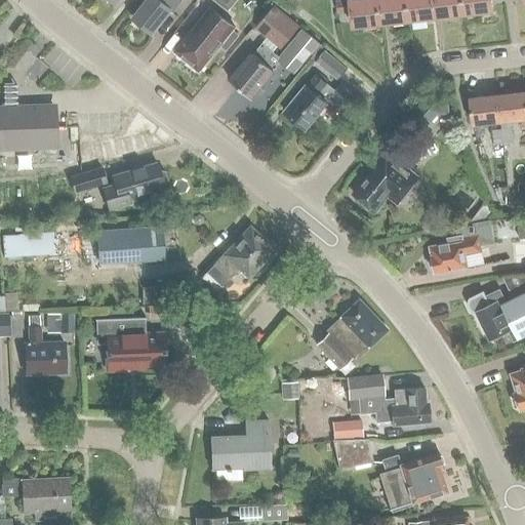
[(142,0),(146,3),(133,18),(151,33),(170,9),(172,11),(172,12),(173,12),(180,0),(142,0)]
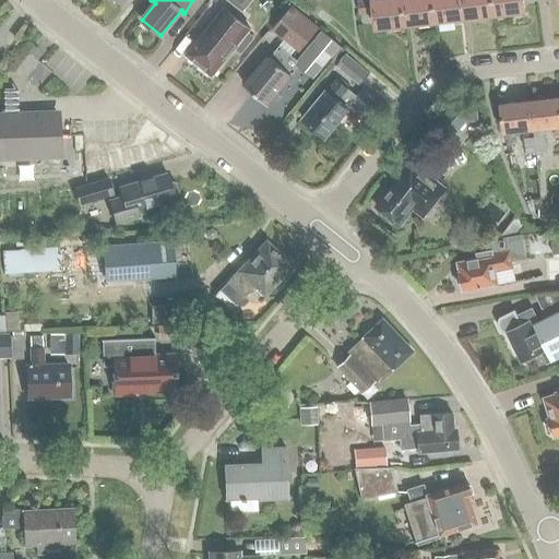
[(228,0),(242,11),(250,0),(228,0)]
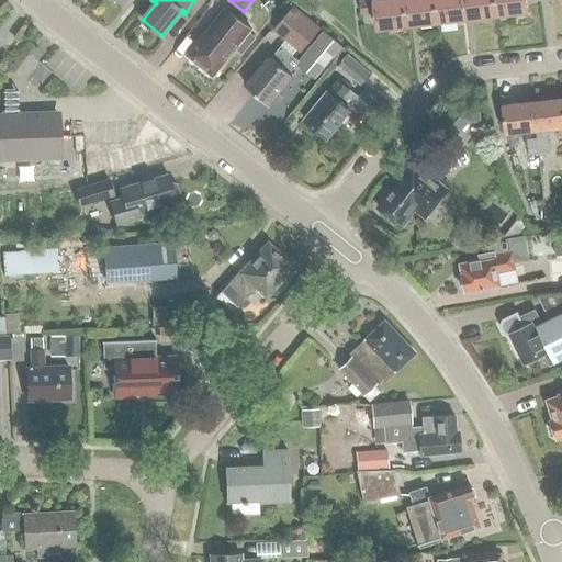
[(312,14),(321,3),(315,0),(296,0),(296,1),(312,14)]
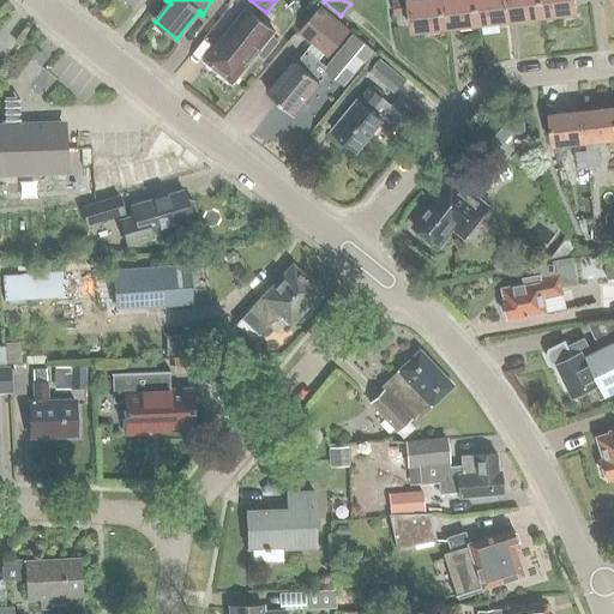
[(413,32),(446,29),(441,0),(408,0),(409,1),(395,2),(396,14),(410,13),(413,32)]
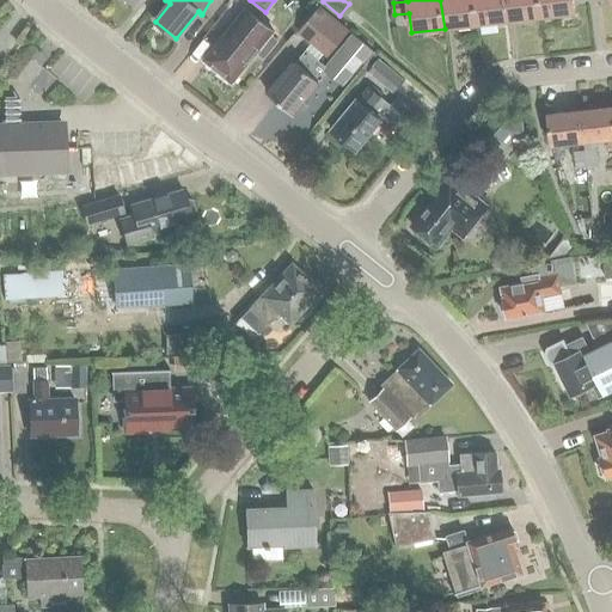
[(473,0),(440,0),(445,29),(476,25),(473,0)]
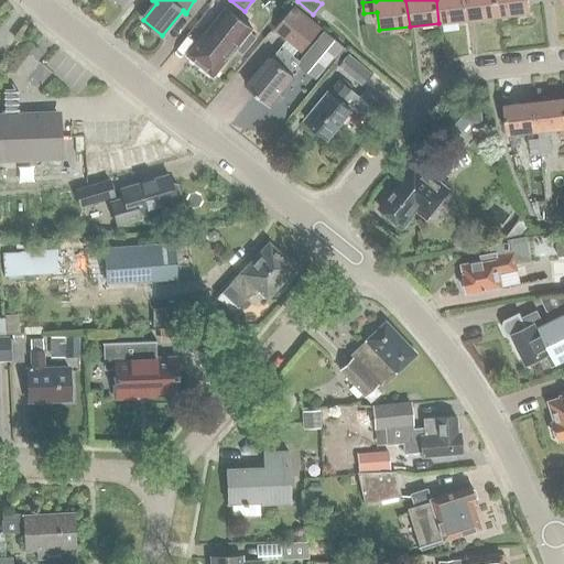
[(436,0),(438,23),(469,20),(466,0),(436,0)]
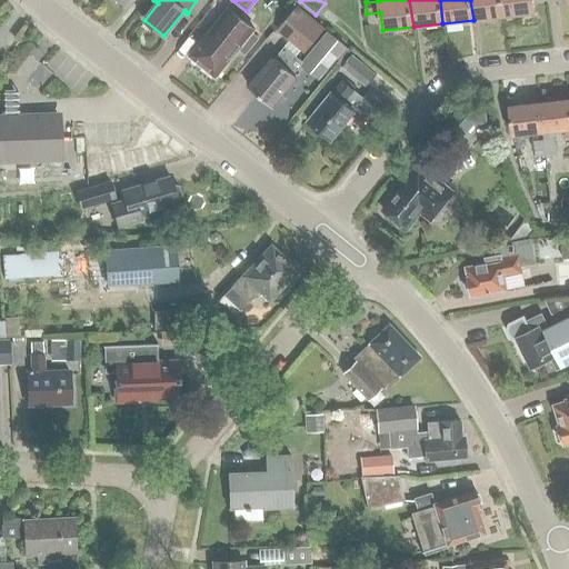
[(470,0),(473,20),(503,17),(500,0),(470,0)]
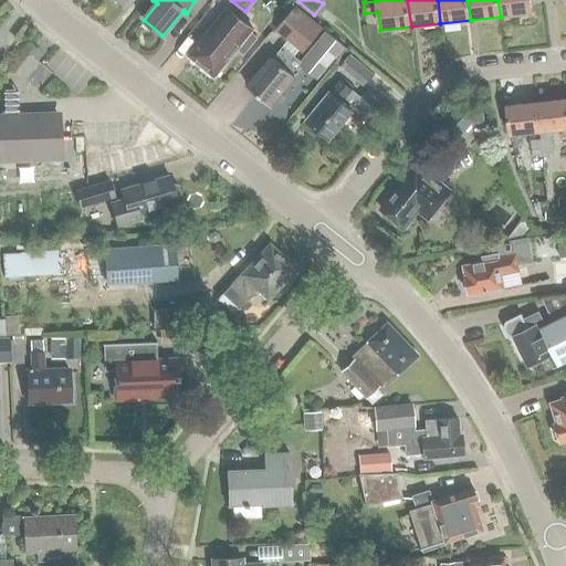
[(498,0),(501,17),(531,12),(528,0),(498,0)]
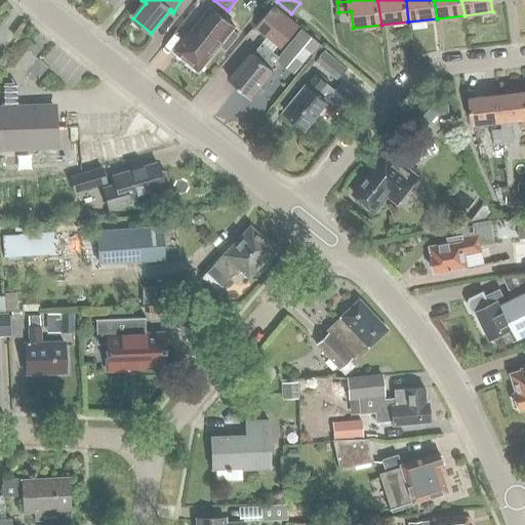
[(257,27),(281,47),(297,27),(274,6),(257,27)]
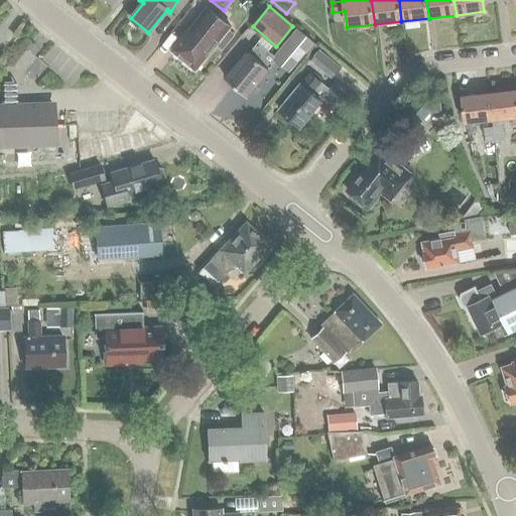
[(171,51),(196,70),(215,44),(223,51),(235,37),(229,32),(231,29),(208,10),(196,25),(194,24),(171,51)]
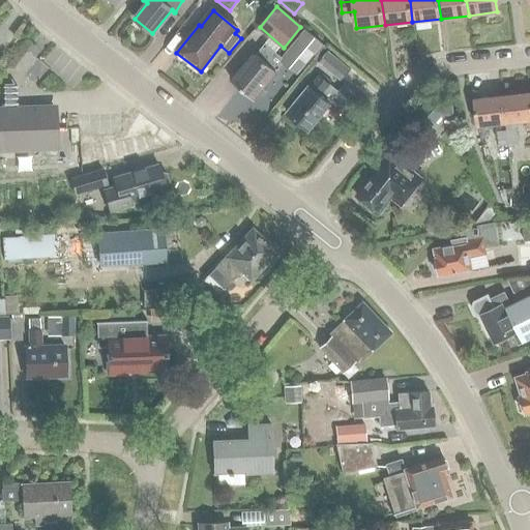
[(308,33),(283,63),(295,74),(320,42),(308,33)]
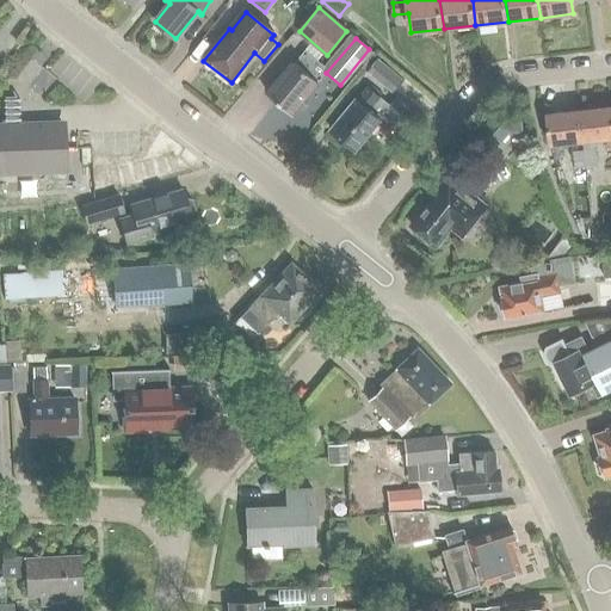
[(294,62),(266,94),(291,115),(318,82),(328,69),(318,61),(304,50),(295,62),(294,62)]
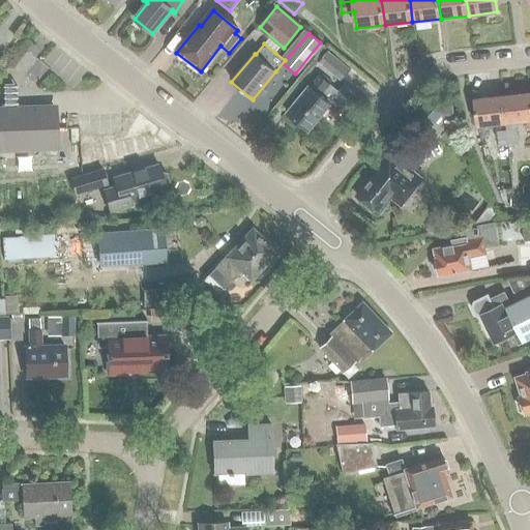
[(341,81),(349,70),(326,52),(318,62),(341,81)]
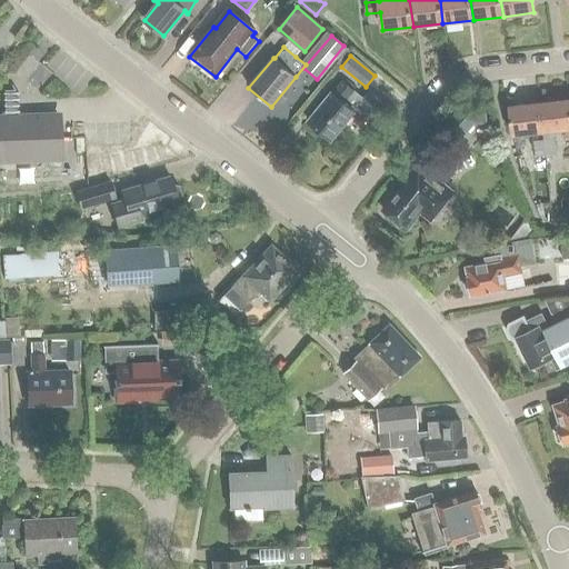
[(370,105),(343,82),(332,93),(308,121),(330,140),(353,112),(359,118),(360,119),(371,106),(370,105)]
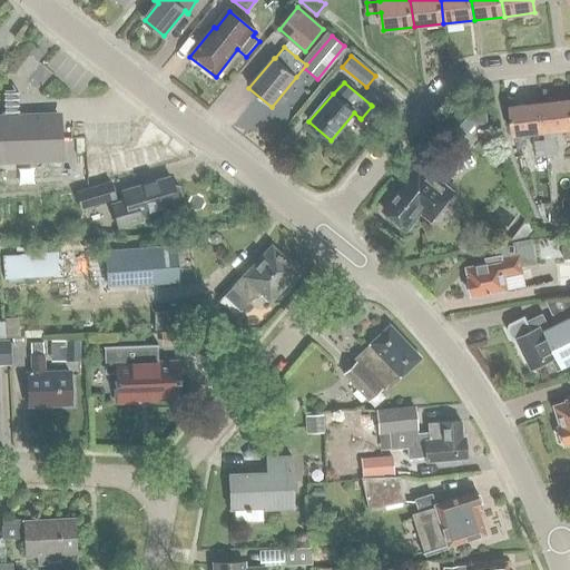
[(381,96),(373,106),(385,117),(394,107),(381,96)]
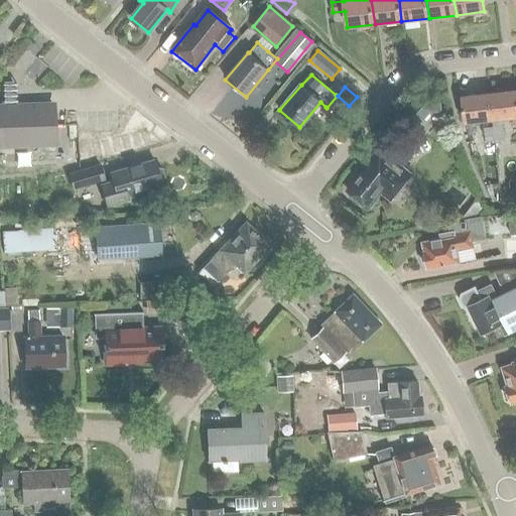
[(502,119),(515,117),(515,90),(490,93),(493,120),(494,128),(495,140),(504,139),(502,119)]
